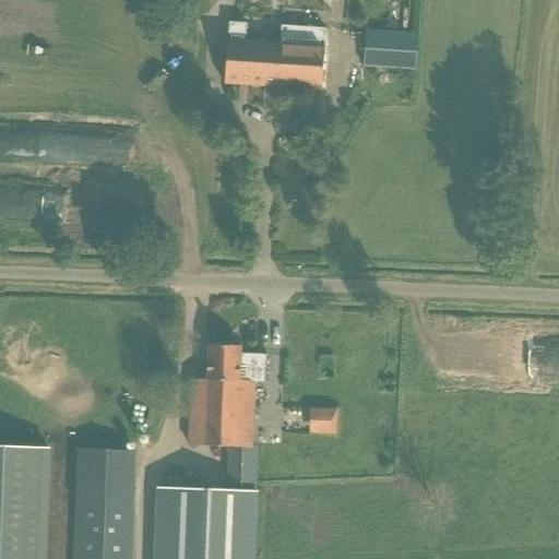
[(225,63),(224,85),(322,92),(324,47),(321,47),(321,42),(325,42),(325,30),(280,26),(278,45),(245,43),(246,24),(228,23),(227,36),(232,36),(230,42),(227,42),(225,63)]
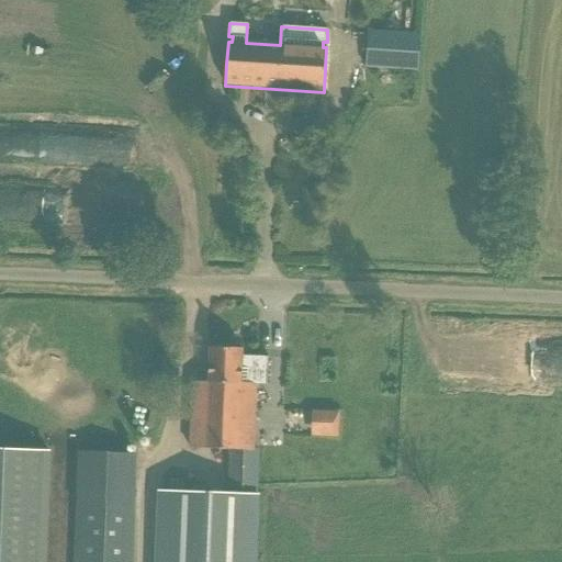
[(364,69),(415,72),(418,74),(422,35),(368,31),(364,69)]
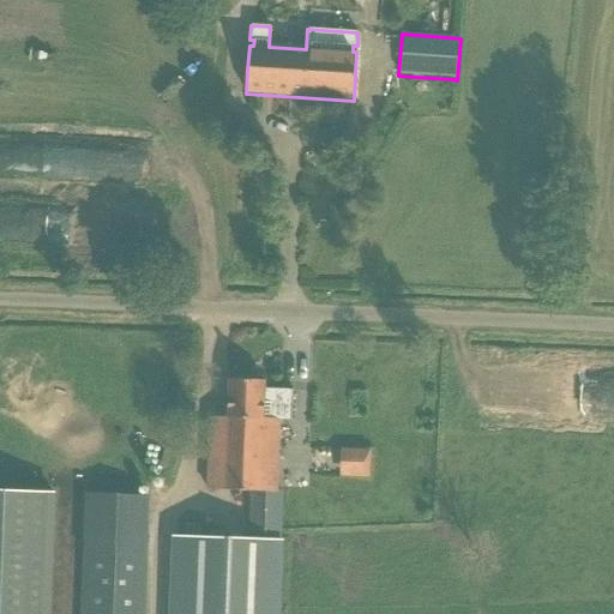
[(174,613),(277,613),(281,530),(281,516),(282,492),(277,492),(280,422),(292,423),(293,392),(264,391),(264,381),(228,380),(227,419),(210,417),(209,441),(208,489),(252,491),(251,540),(206,537),(176,537),(175,596),(174,613)]
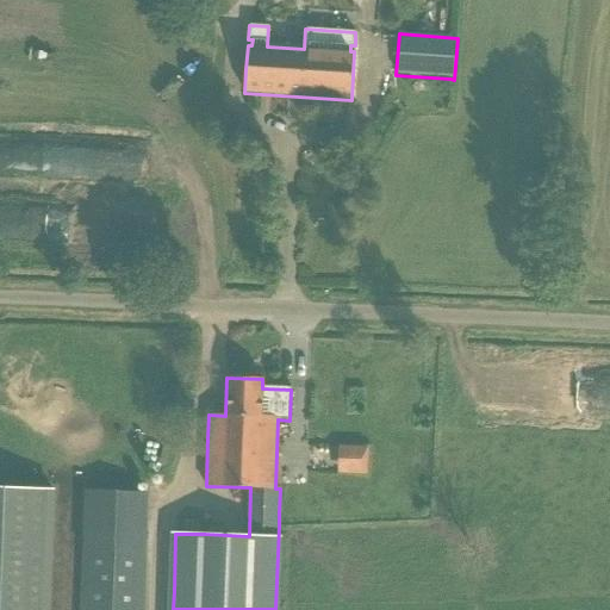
[(327,444),(325,471),(355,472),(356,446),(327,444)]
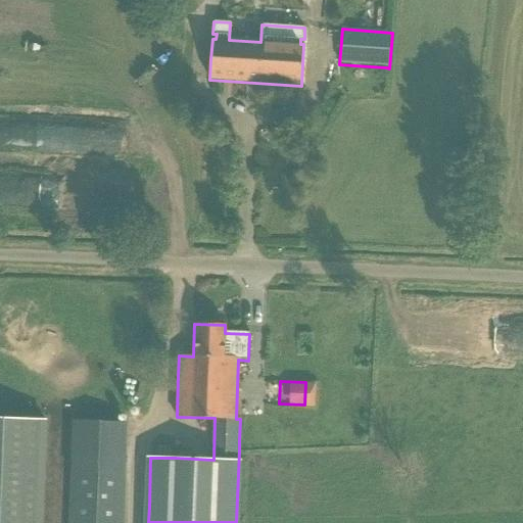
[(42,522),(46,419),(0,417),(0,522),(42,522)]
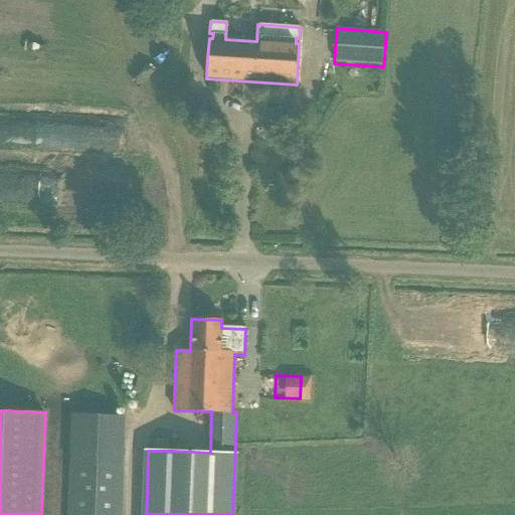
[(71,415),(66,514),(120,514),(125,417),(71,415)]
